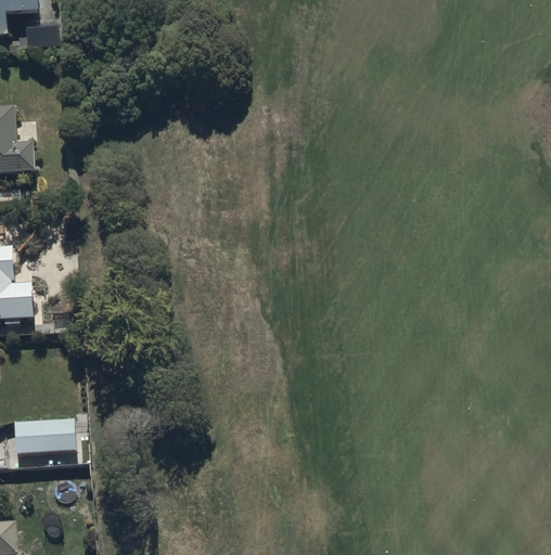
[(0,35),(8,35),(7,11),(39,9),(38,0),(0,0),(0,35)]
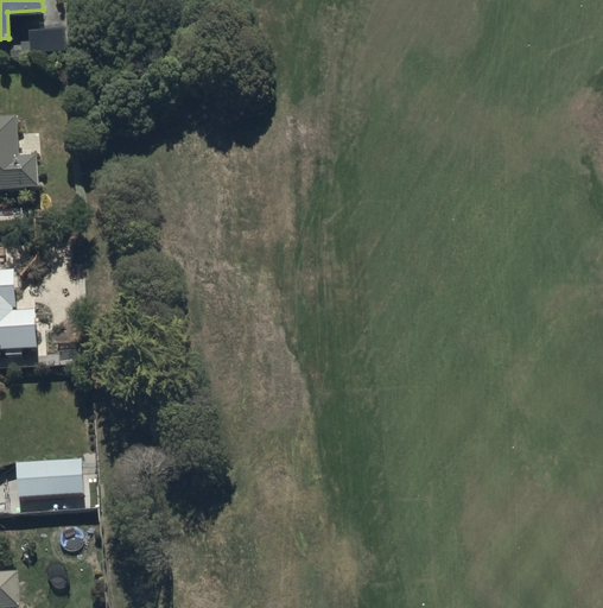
[(0,191),(39,191),(38,152),(18,153),(16,116),(0,116),(0,191)]
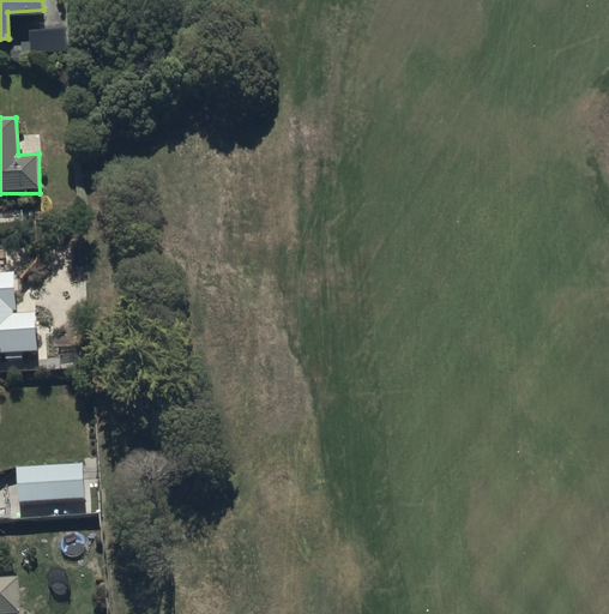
[(0,353),(0,359),(20,357),(20,353),(36,351),(35,309),(16,311),(13,271),(0,271),(0,353)]
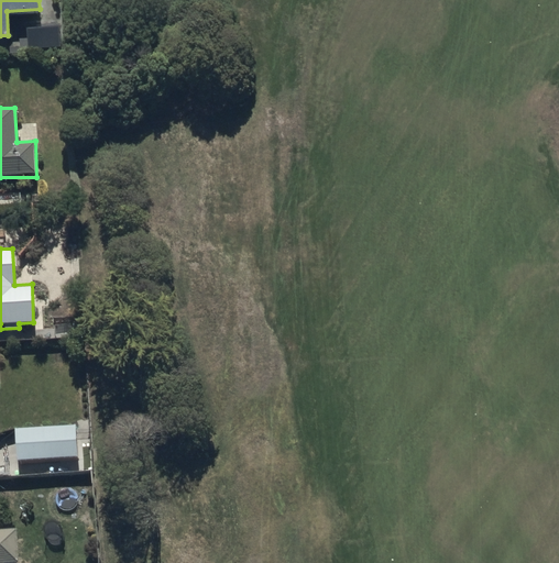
[(74,424),(12,428),(13,460),(75,456),(74,424)]
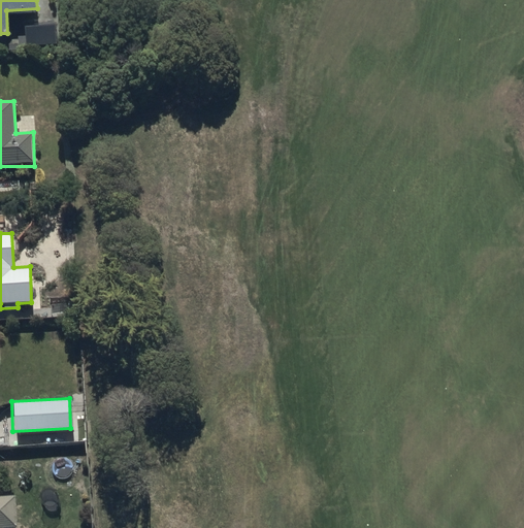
[(0,527),(5,527),(5,524),(20,523),(18,495),(1,496),(0,471),(0,527)]
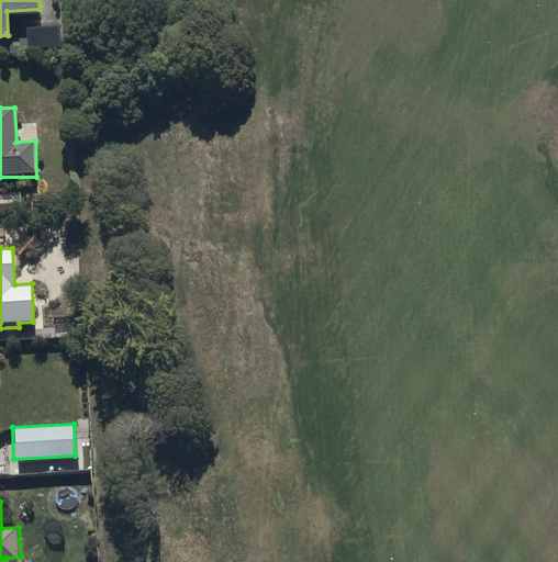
All buildings are outlined.
